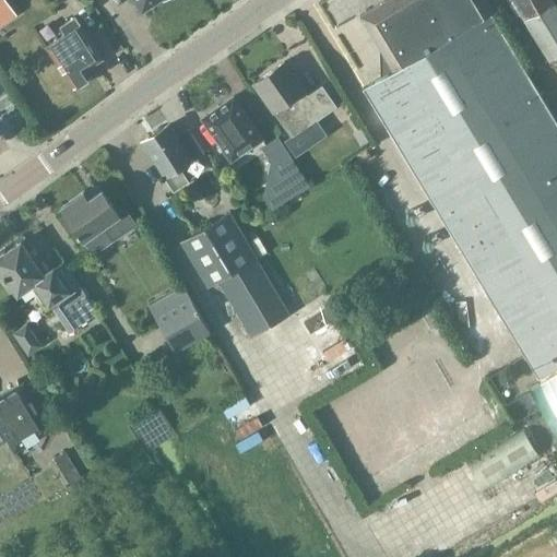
[(130,0),(141,14),(161,1),(162,2),(166,0),(130,0)]
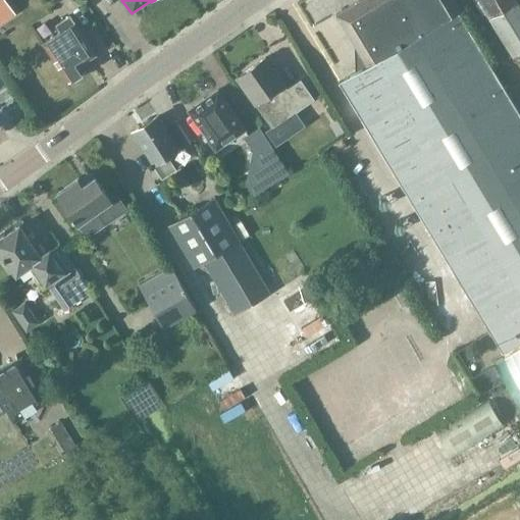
[(361,0),(334,16),(366,68),(339,85),(338,85),(487,332),(502,355),(519,343),(519,118),(456,13),(460,11),(453,0),(361,0)]
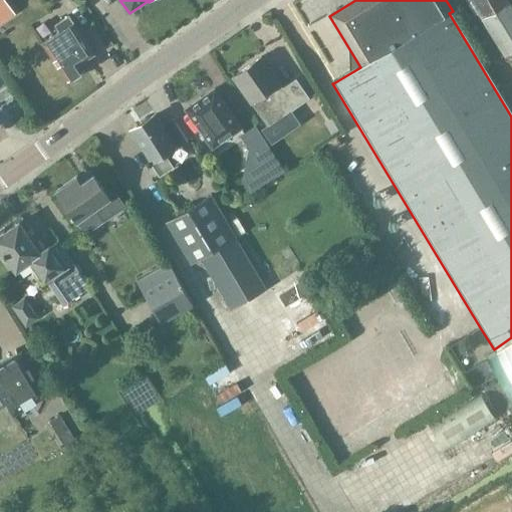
[(469,0),(505,57),(511,52),(511,10),(505,0),(469,0)]
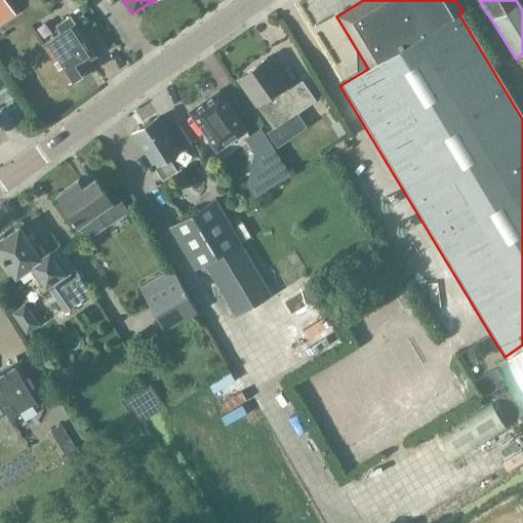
[(41,45),(67,85),(70,83),(75,83),(81,80),(81,75),(85,73),(82,68),(96,57),(70,17),(54,28),(58,34),(41,45)]
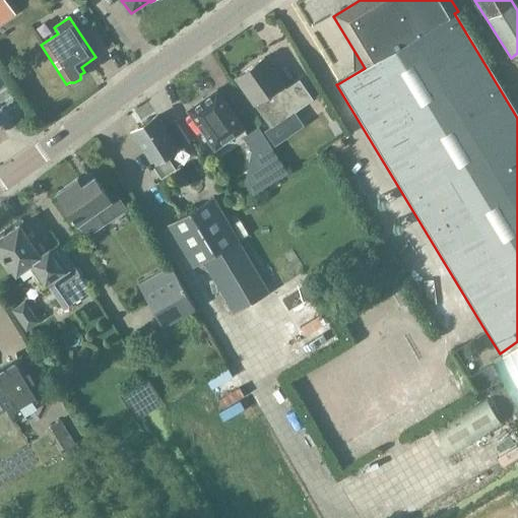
[(271,129),(312,101),(298,81),(285,89),(263,59),(235,79),(271,129)]
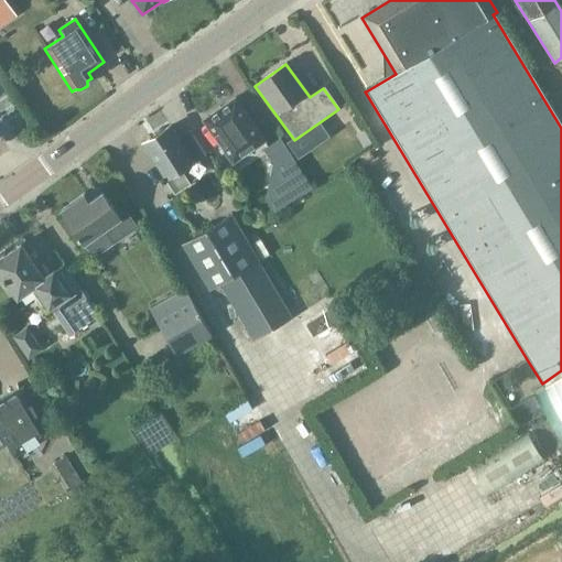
[(262,141),(235,99),(203,119),(231,162),(262,141)]
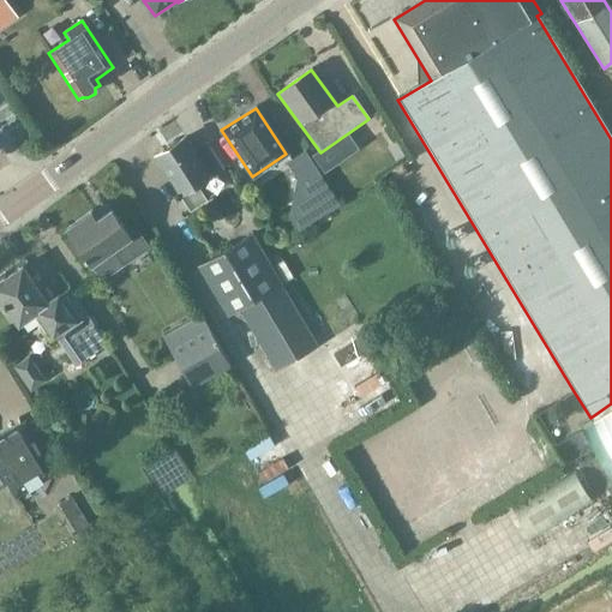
[(156,157),(190,211),(208,201),(198,186),(222,171),(204,142),(192,151),(185,139),(156,157)]
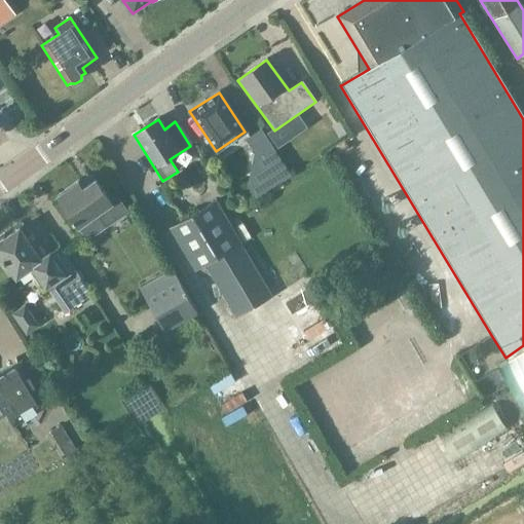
[(290,177),(261,131),(245,140),(273,187),(290,177)]
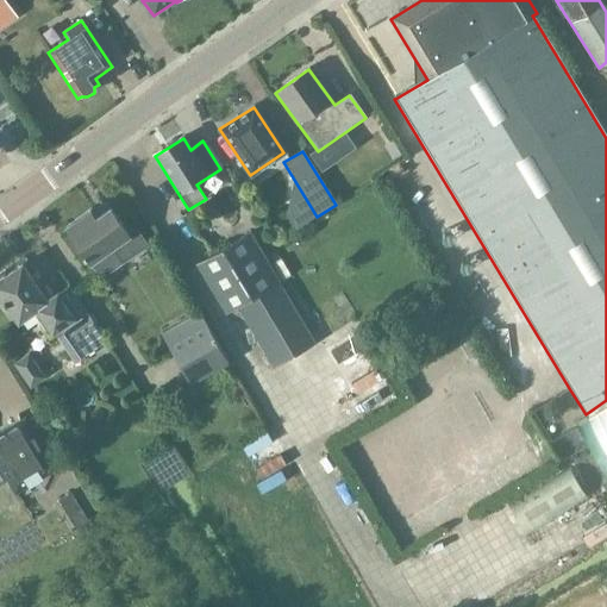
[(93,216),(69,232),(102,281),(149,250),(136,231),(129,236),(111,208),(95,219),(93,216)]
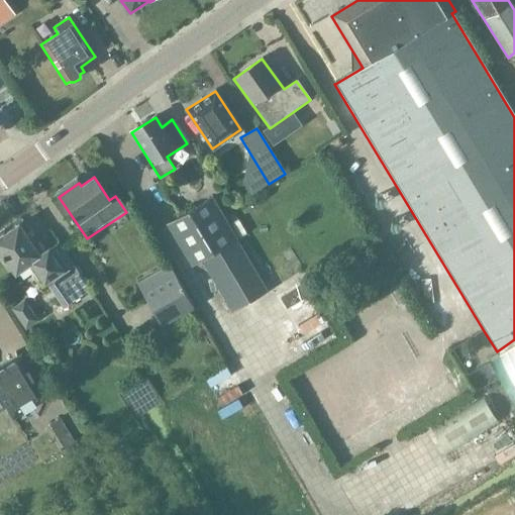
[(211,199),(166,226),(191,268),(201,262),(231,314),(267,293),(211,199)]
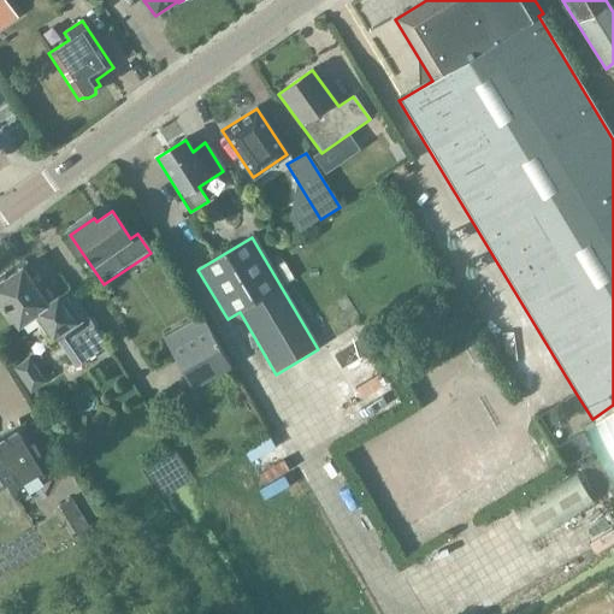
[(5,275),(0,277),(0,307),(4,305),(19,326),(37,314),(75,369),(106,347),(68,291),(57,299),(47,306),(22,269),(7,278),(5,275)]
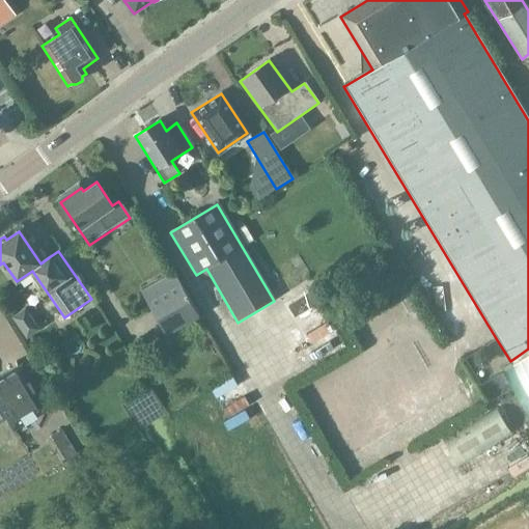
[(179,285),(147,304),(166,337),(171,334),(198,318),(179,285)]
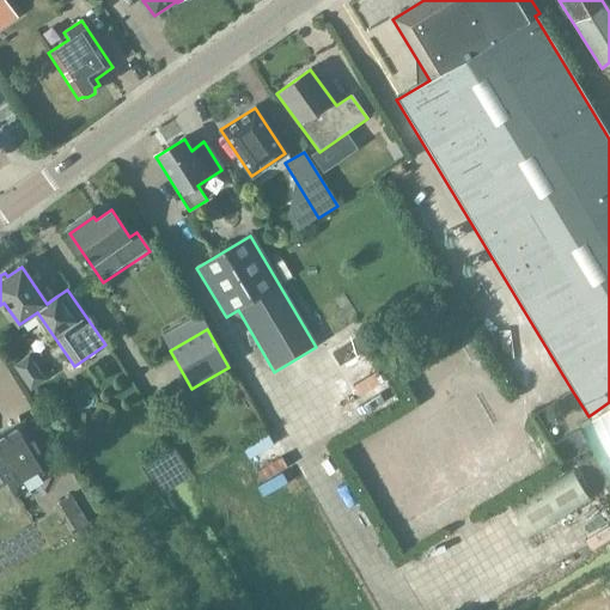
[(609,416),(586,432),(609,469),(609,416)]
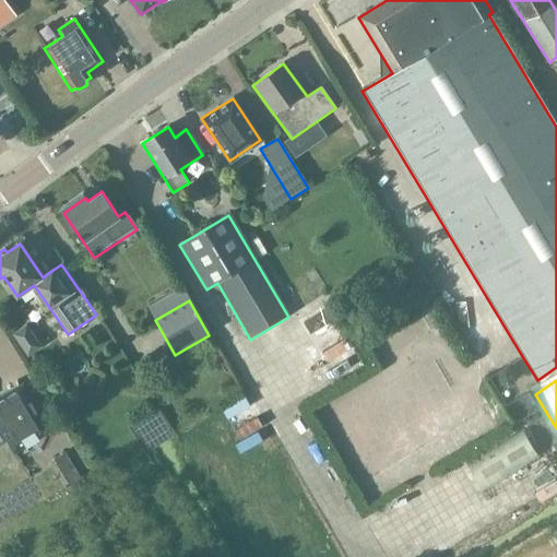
[(23,384),(0,398),(0,433),(3,438),(13,454),(50,431),(23,384)]
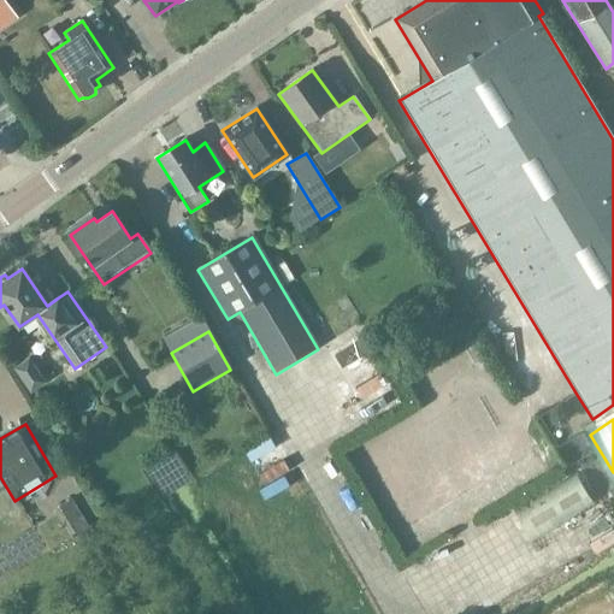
[(608,526),(596,505),(583,482),(517,518),(545,570),(585,548),(582,542),(608,526)]
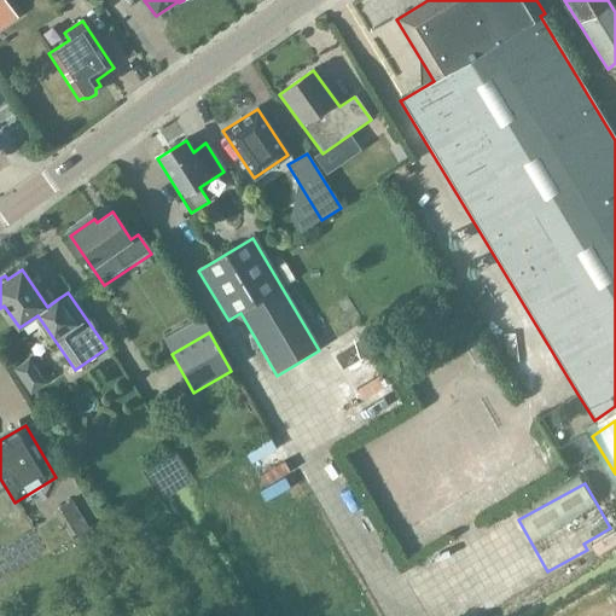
[(527,558),(494,576),(506,598),(539,581),(527,558)]
